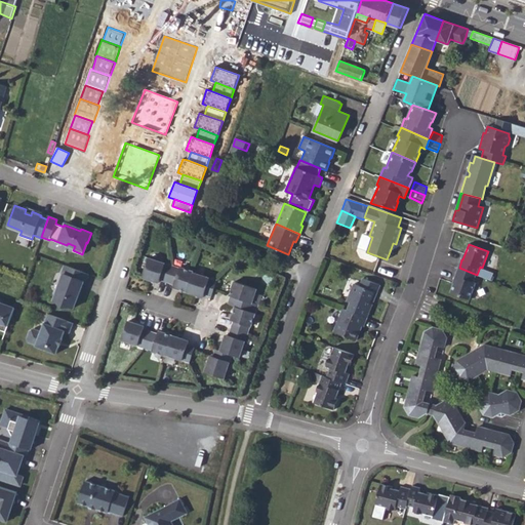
[(149,258),(142,277),(158,282),(159,279),(173,284),(172,287),(203,297),(204,294),(211,296),(216,280),(193,273),(193,272),(179,267),(179,269),(149,258)]
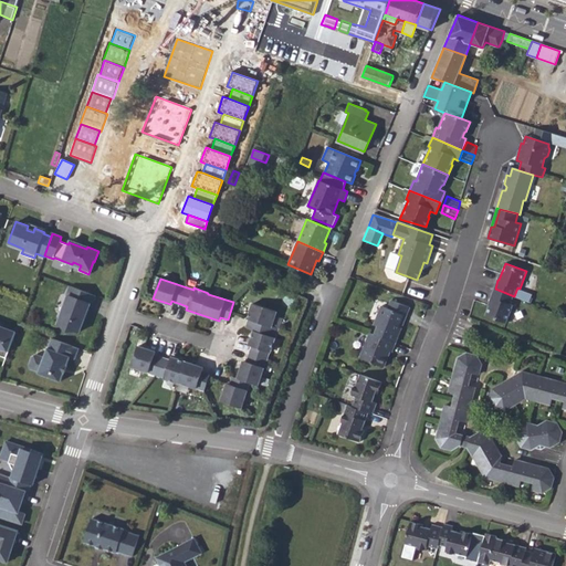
[(92,304),(95,295),(69,285),(65,294),(67,295),(64,304),(65,305),(62,314),(60,314),(56,323),(79,332),(83,322),(81,322),(84,312),(86,313),(90,303),(92,304)]
